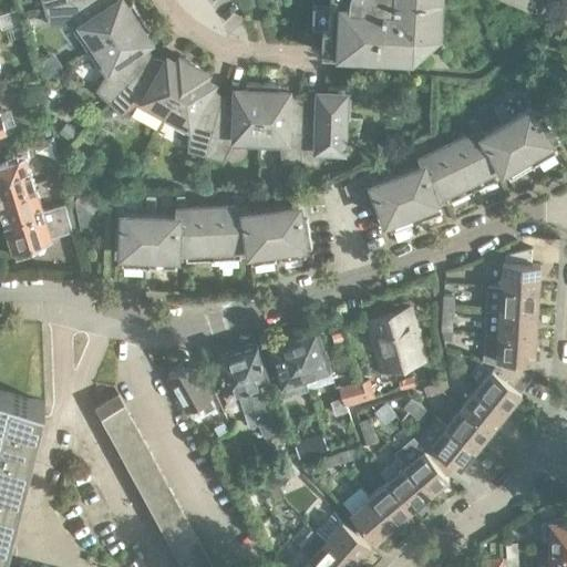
[(109,0),(69,0),(43,8),(49,26),(70,24),(88,50),(142,16),(133,2),(125,7),(119,0),(116,0),(111,3),(109,0)]
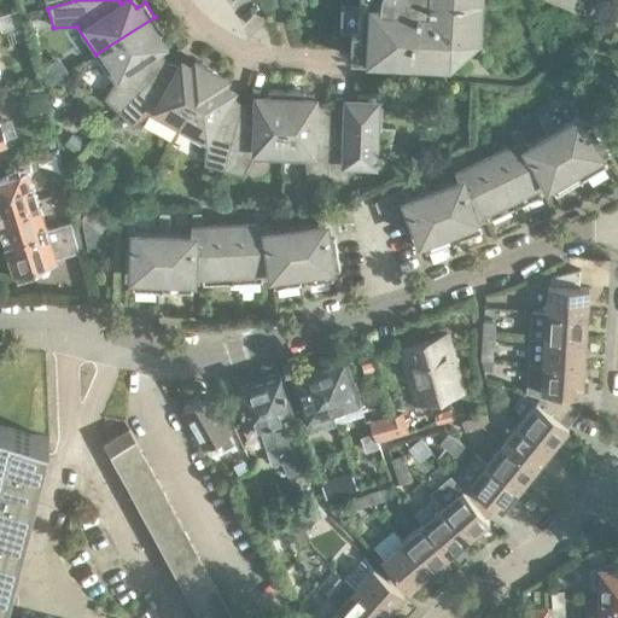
[(379,53),(431,56),(448,40),(458,51),(472,38),(462,27),(474,16),(474,0),(357,0),(356,27),(350,25),(348,51),(348,57),(379,59),(379,53)]
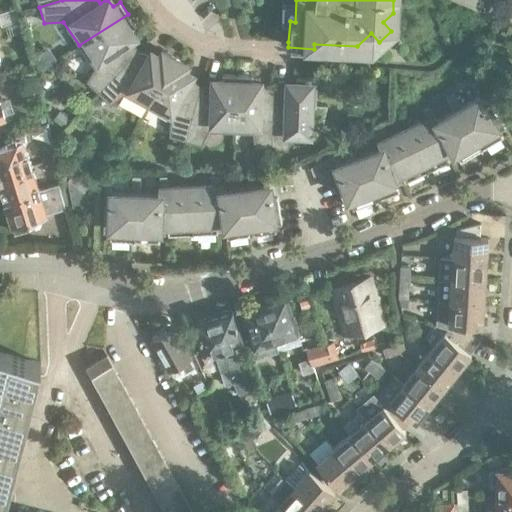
[(0,12),(0,16),(3,26),(22,20),(18,7),(0,12)]
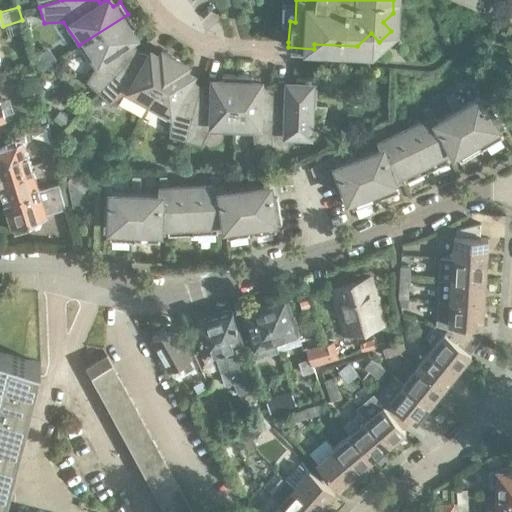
[(128,14),(79,45),(95,69),(86,82),(98,93),(134,54),(127,43),(133,39),(129,30),(136,26),(128,14)]
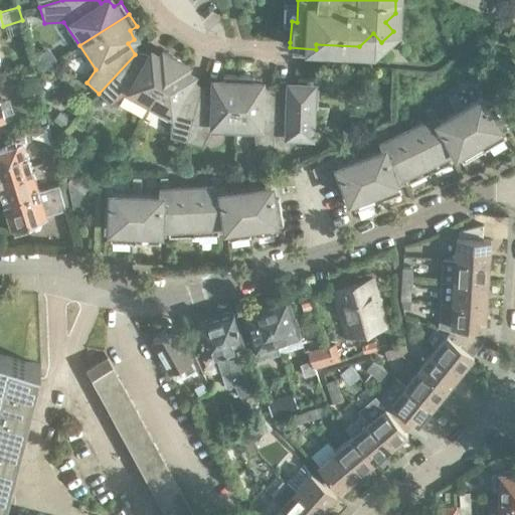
[(135,54),(99,94),(111,106),(124,96),(147,110),(176,58),(163,51),(159,57),(150,54),(147,61),(135,54)]
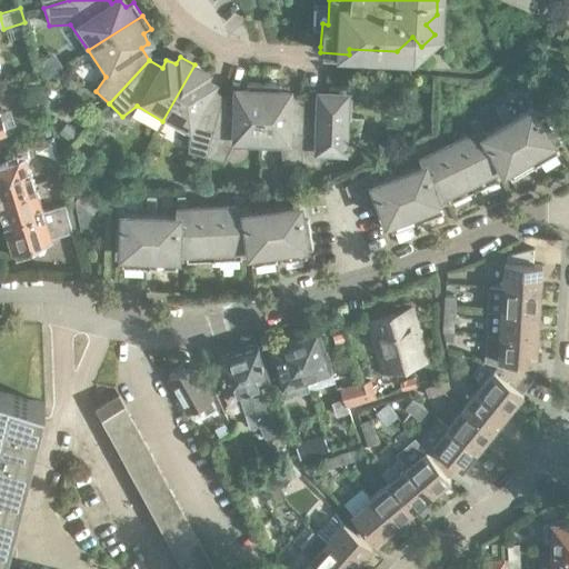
[(43,79),(53,72),(49,65),(39,71),(43,79)]
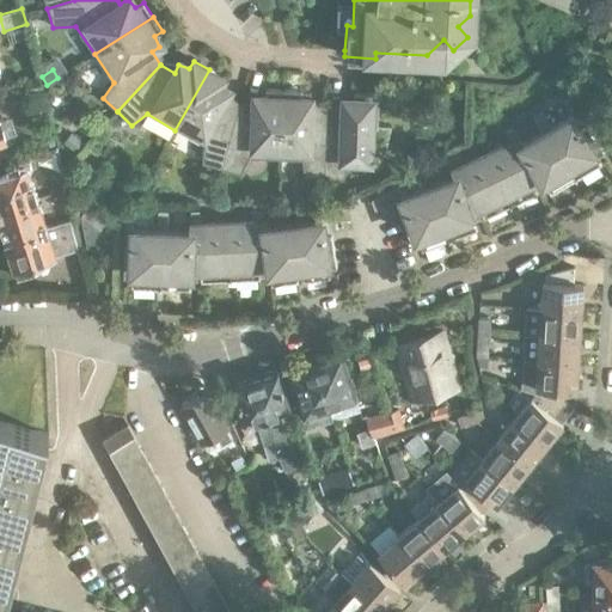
[(209,69),(175,130),(202,146),(201,164),(219,170),(239,109),(225,101),(228,92),(220,86),(224,78),(209,69)]
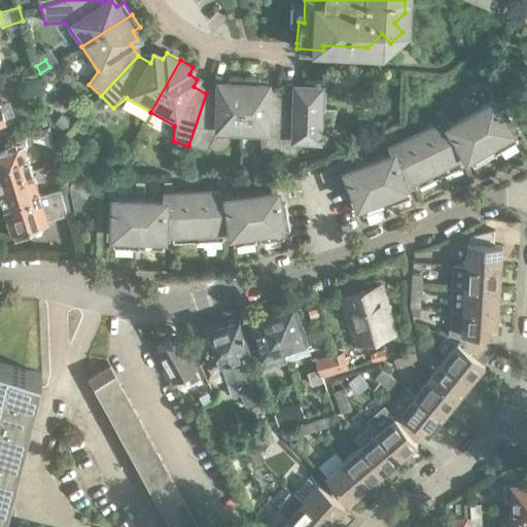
[(37,75),(34,66),(22,70),(25,79),(37,75)]
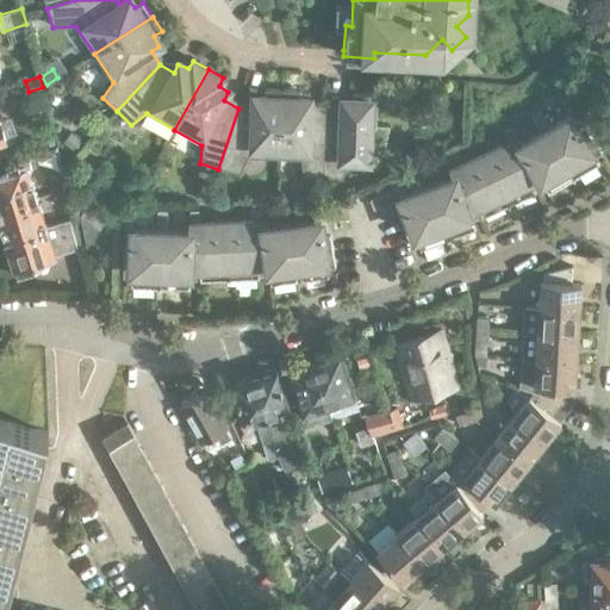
[(253,109),(238,109),(218,169),(237,174),(244,157),(277,159),(281,89),(265,88),(265,98),(254,100),(253,109)]
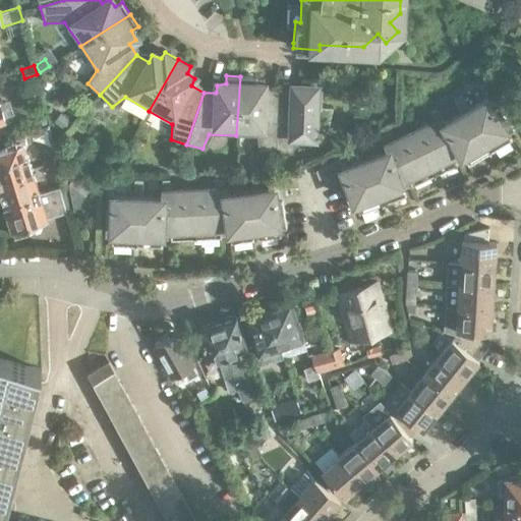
[(256,136),(259,151),(277,152),(277,95),(263,95),(263,87),(253,84),(253,76),(240,76),(236,135),(256,136)]
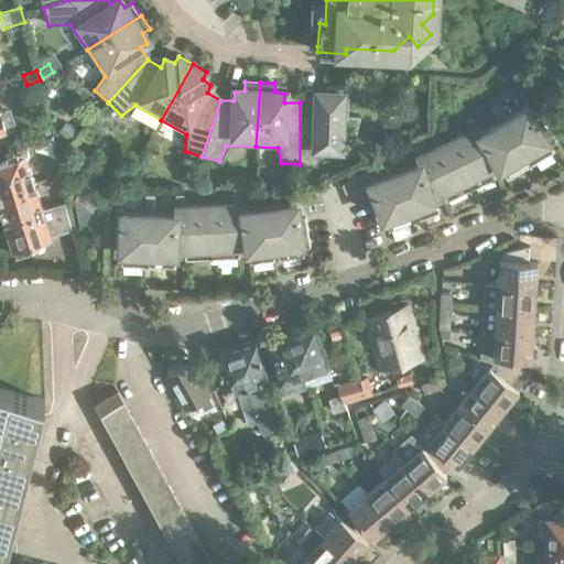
[(300,102),(300,164),(317,164),(322,148),(342,149),(342,141),(360,142),(360,116),(348,116),(349,86),(327,85),(327,94),(316,95),(316,104),(300,102)]
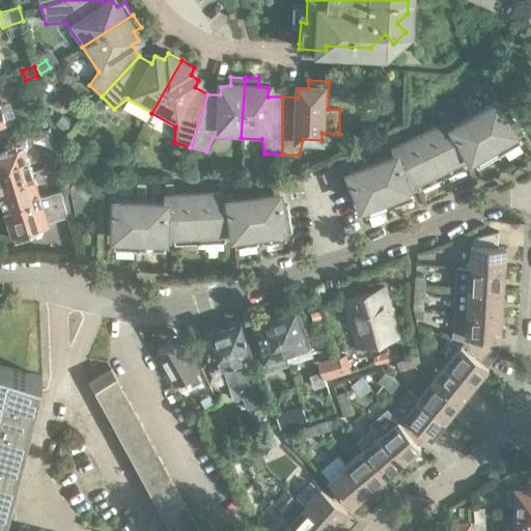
[(323,173),(326,182),(343,174),(358,213),(364,211),(366,216),(414,198),(411,189),(419,186),(420,189),(467,166),(466,163),(473,159),(478,167),(522,141),(519,136),(525,133),(495,83),(488,86),(496,100),(478,110),(470,96),(463,100),(471,114),(454,124),(445,109),(439,112),(444,122),(401,143),(397,134),(390,138),(395,152),(350,170),(345,161),(323,173)]
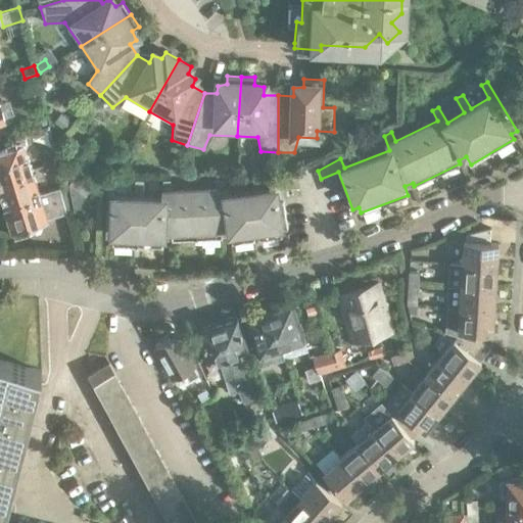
[(0,103),(0,102),(0,120),(5,120),(5,119),(14,114),(10,100),(0,103)]
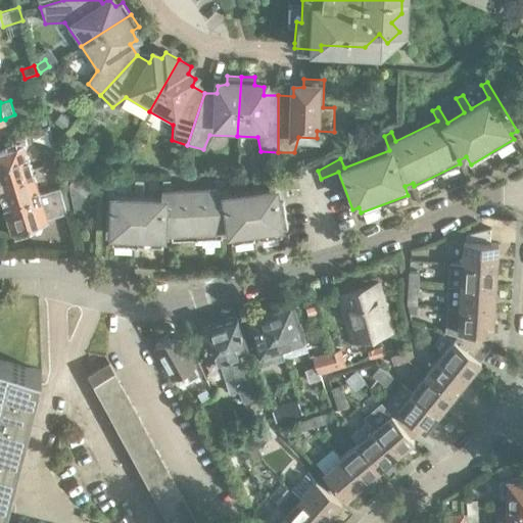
[(63,120),(55,131),(62,136),(70,125),(63,120)]
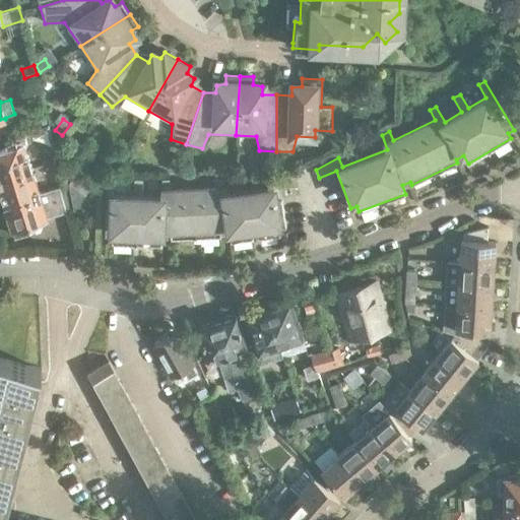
[(0,177),(31,167),(24,142),(0,149),(0,177)]
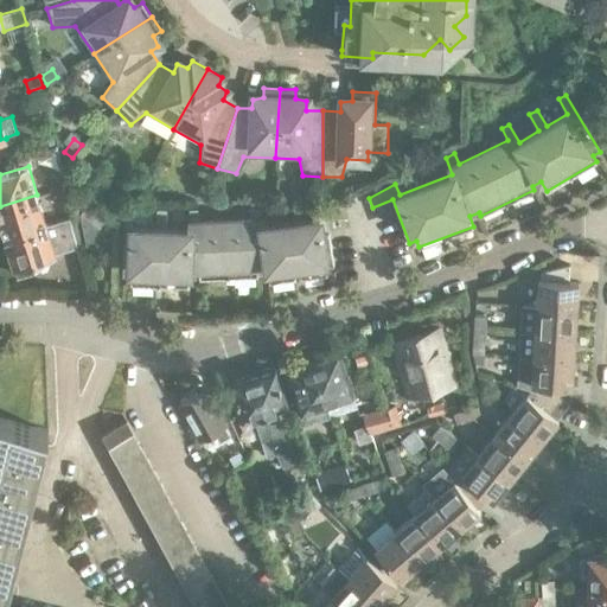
[(37,195),(0,206),(0,236),(5,235),(5,236),(46,225),(37,195)]
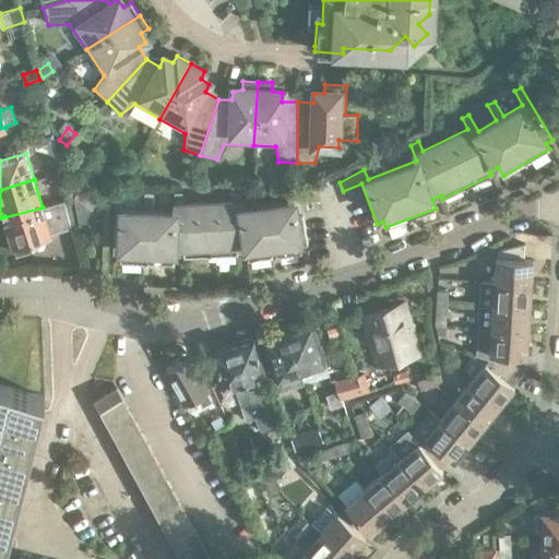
[(120,256),(120,262),(174,263),(175,253),(183,253),(185,257),(238,253),(238,250),(247,249),(249,260),(302,252),(301,246),(308,245),(301,202),(321,199),(320,190),(293,190),(294,201),(242,209),(240,191),(232,192),(232,202),(182,204),(182,193),(175,193),(175,212),(153,211),(154,193),(145,193),(144,211),(122,210),(123,194),(116,194),(114,256),(120,256)]
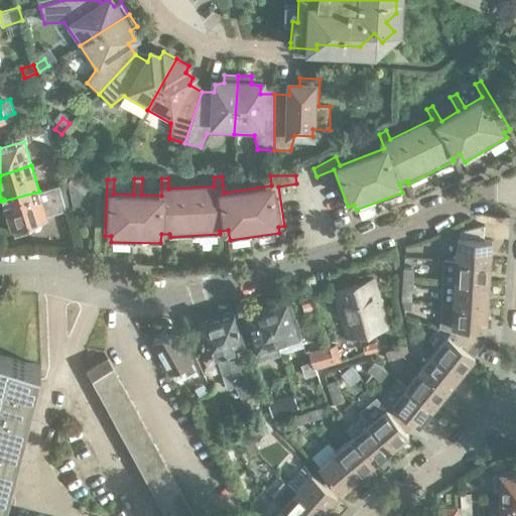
[(87,191),(70,180),(75,209),(87,191)]
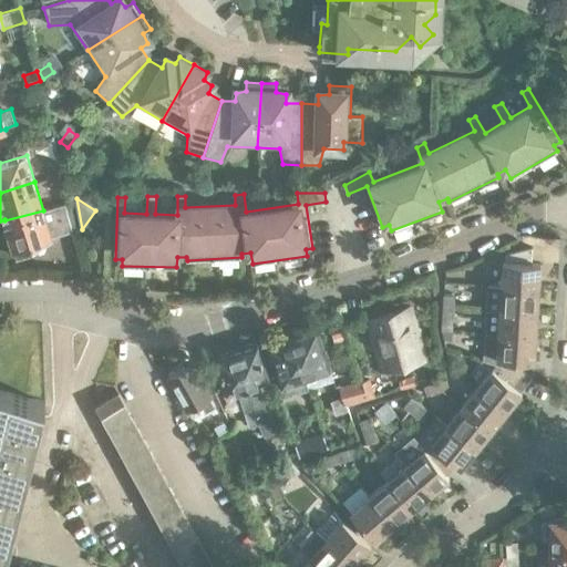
[(33,251),(31,243),(73,229),(65,203),(43,210),(4,220),(13,248),(16,247),(18,257),(33,251)]
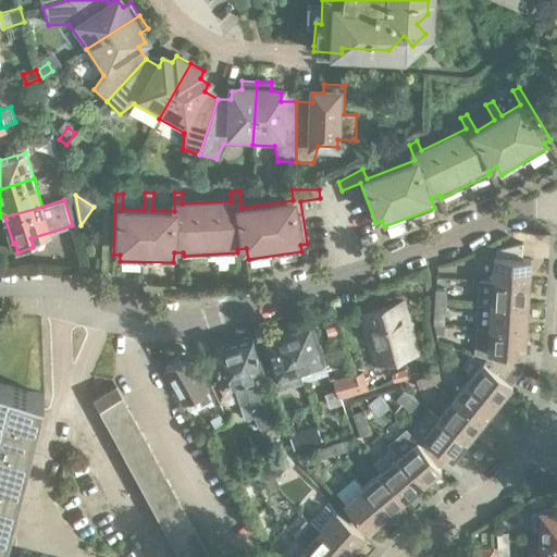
[(495,257),(493,281),(530,283),(531,258),(523,258),(524,242),(498,248),(497,257),(495,257)]
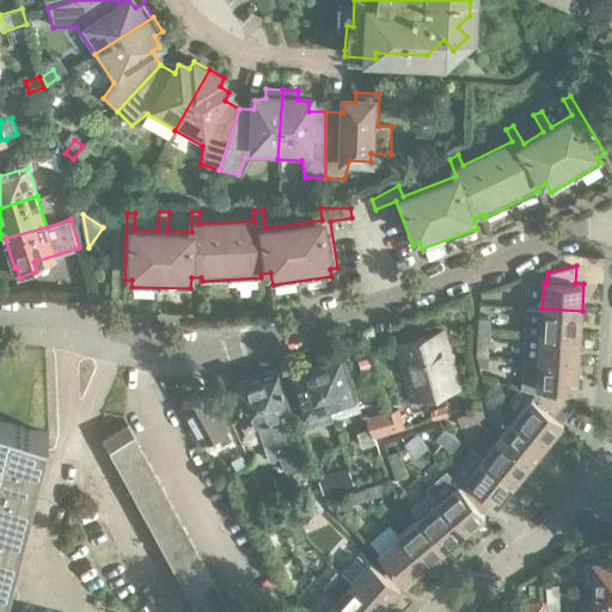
[(527,334),(580,336),(582,311),(542,308),(528,307),(527,334)]
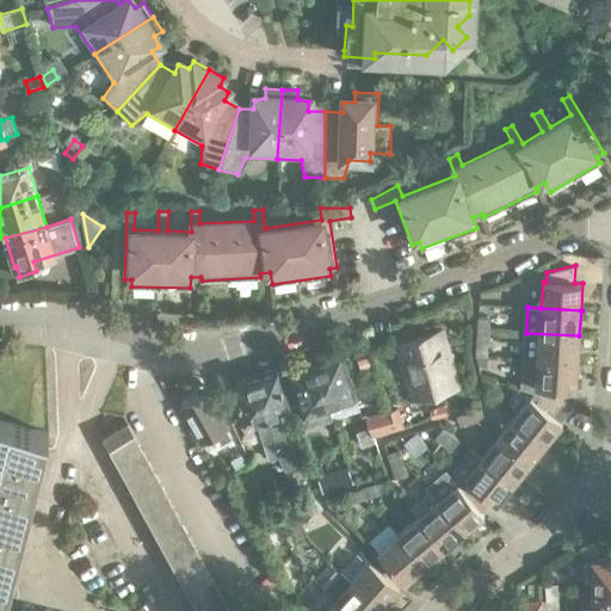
[(491,331),(492,318),(479,318),(477,331),(491,331)]
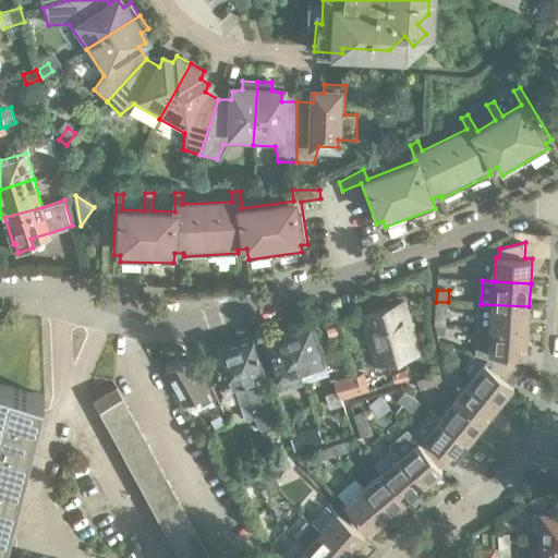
[(375,365),(420,353),(405,300),(361,313),(375,365)]
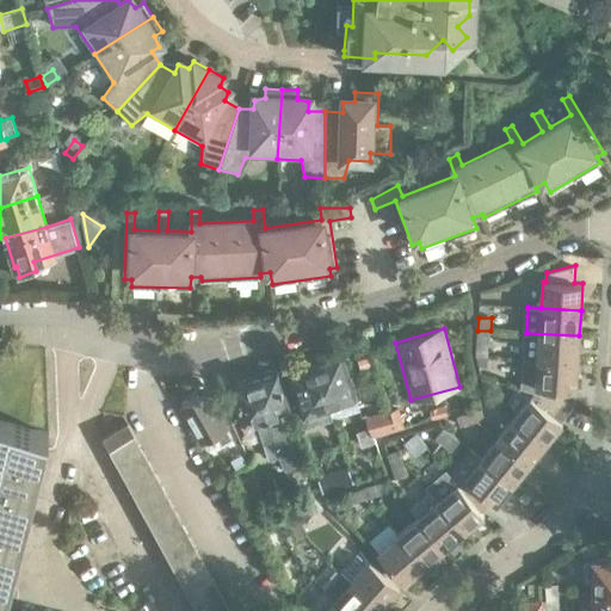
[(489,357),(491,331),(477,331),(476,343),(477,356),(489,357)]
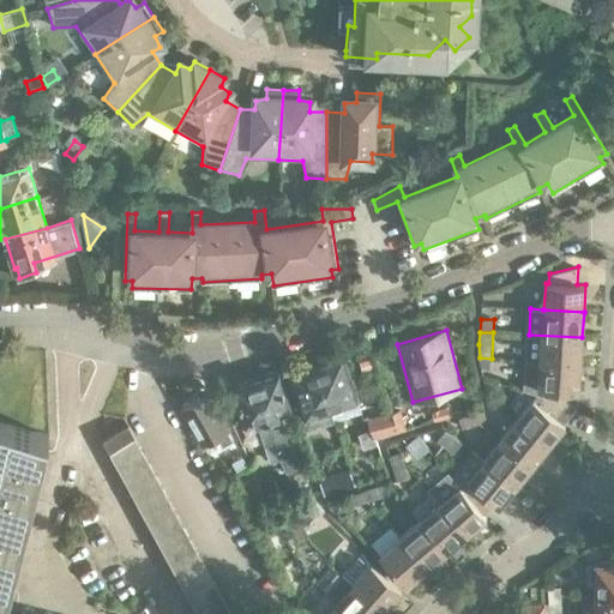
[(527,360),(581,363),(582,337),(529,335),(527,360)]
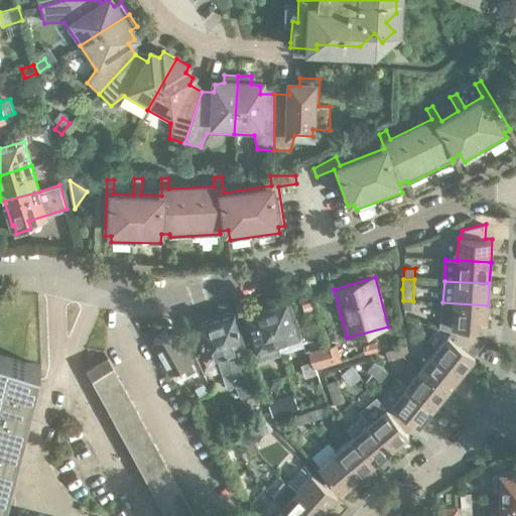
[(304,346),(288,297),(276,301),(274,300),(270,302),(269,303),(265,304),(277,342),(281,353),(304,346)]
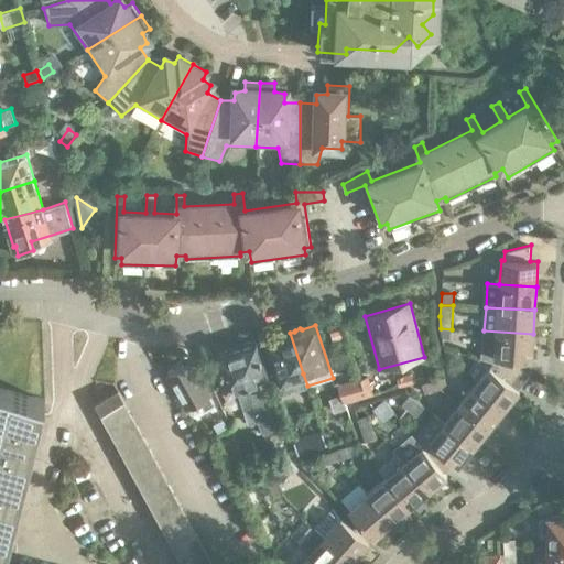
[(344,339),(340,328),(332,331),(334,342),(344,339)]
